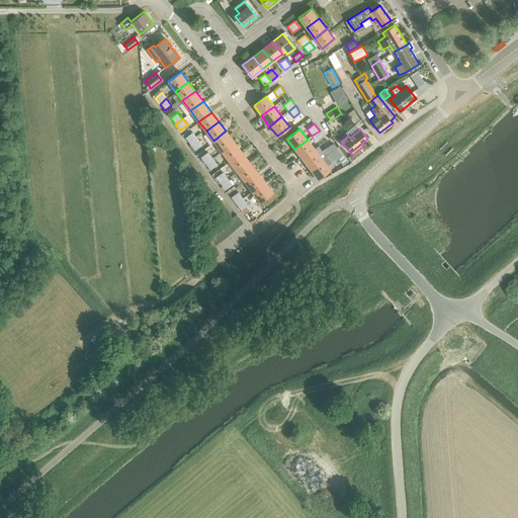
[(213,141),(222,152),(235,143),(226,131),(213,141)]
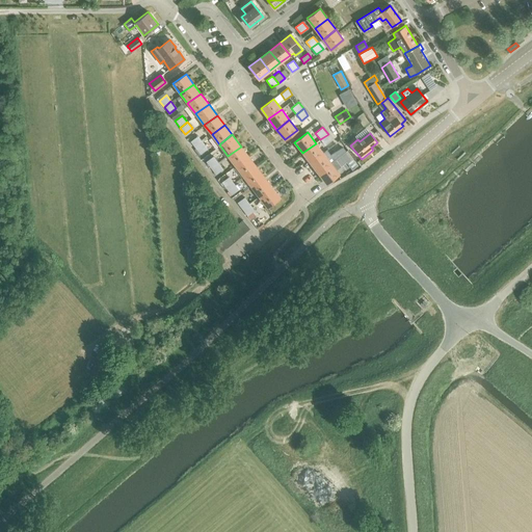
[(328,134),(320,139),(325,145),(333,140),(328,134)]
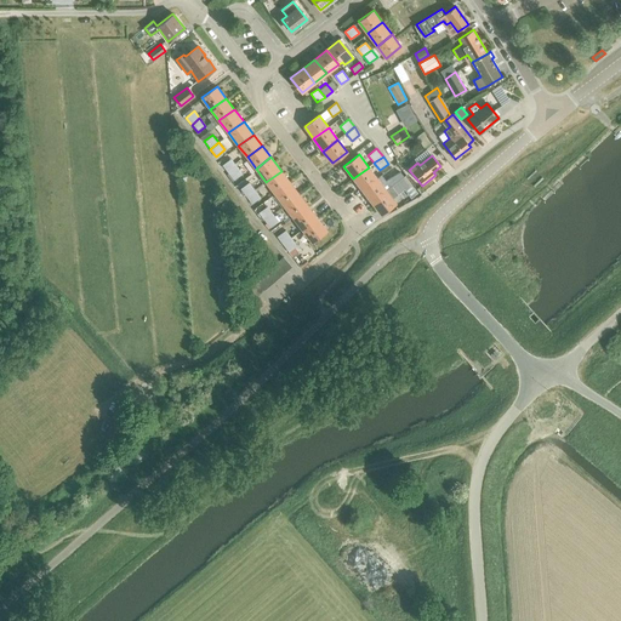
[(222,165),(228,172),(237,166),(231,159),(222,165)]
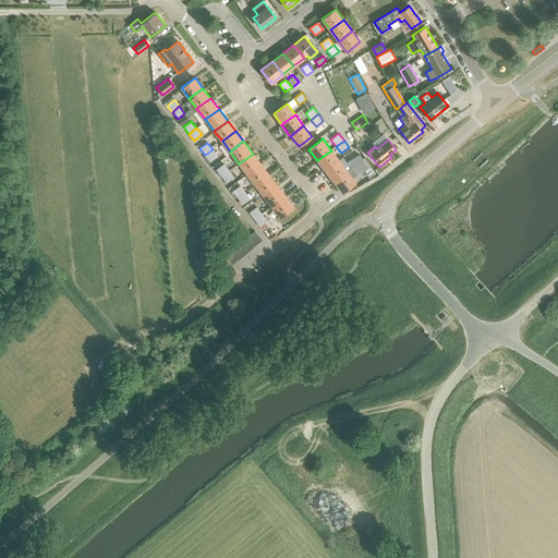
[(213,149),(205,155),(210,161),(217,156),(213,149)]
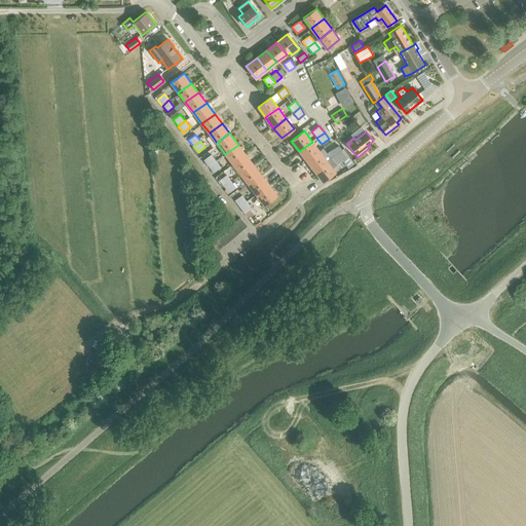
[(299,151),(307,161),(320,152),(312,142),(299,151)]
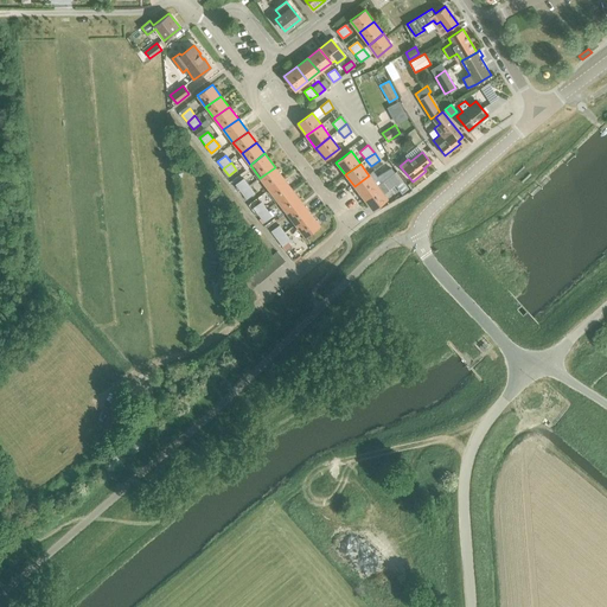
[(260,178),(268,189),(283,178),(275,167),(260,178)]
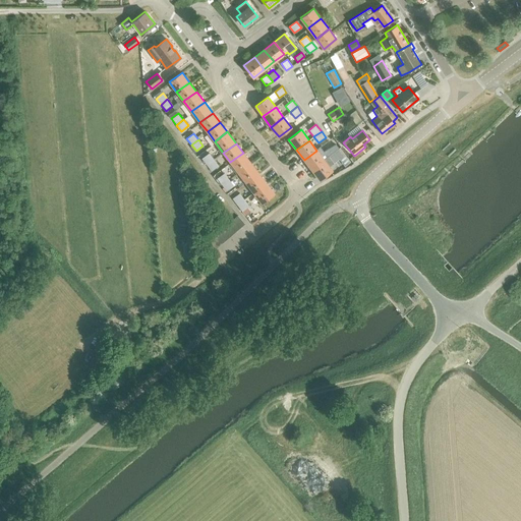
[(304,160),(312,170),(325,161),(316,151),(304,160)]
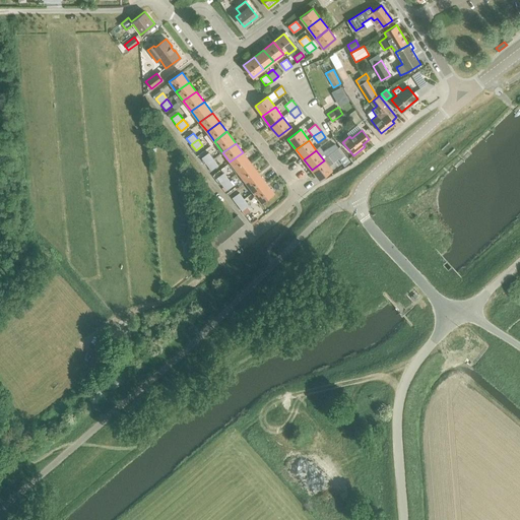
[(335,150),(328,156),(333,163),(340,156),(335,150)]
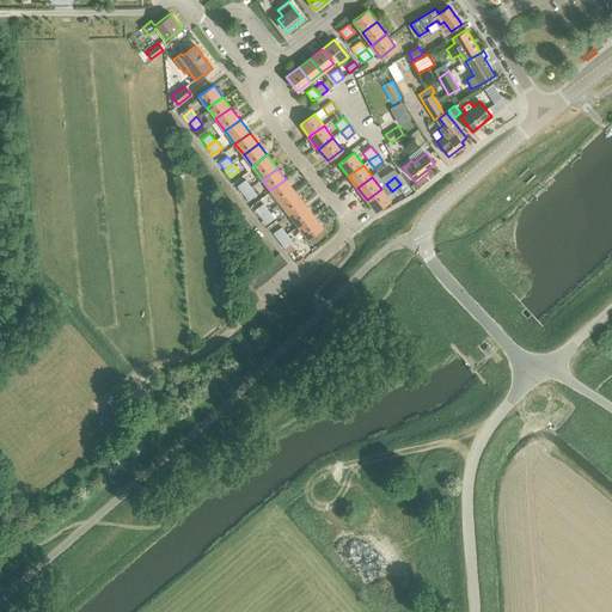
[(237,185),(243,194),(251,187),(245,179),(237,185)]
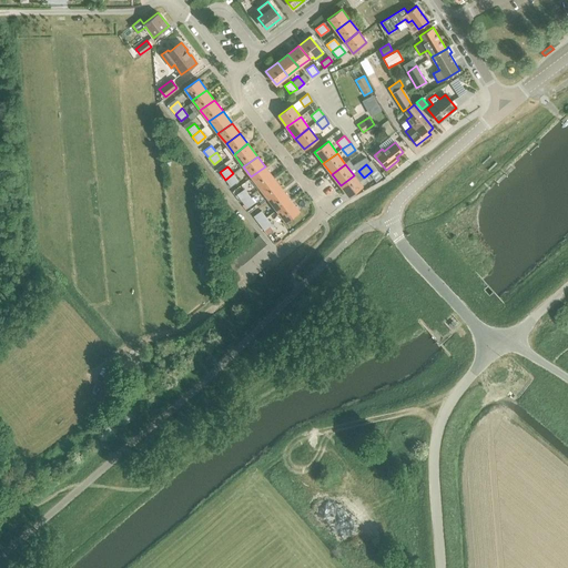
[(251,176),(260,186),(273,176),(265,166),(251,176)]
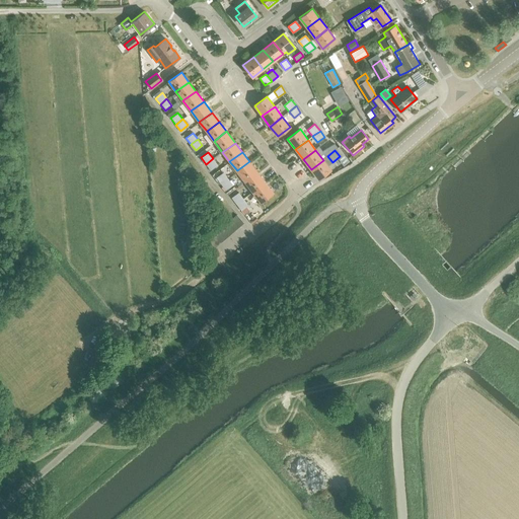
[(323,160),(311,169),(318,179),(330,169),(328,166),(332,162),(328,157),(327,156),(323,160)]
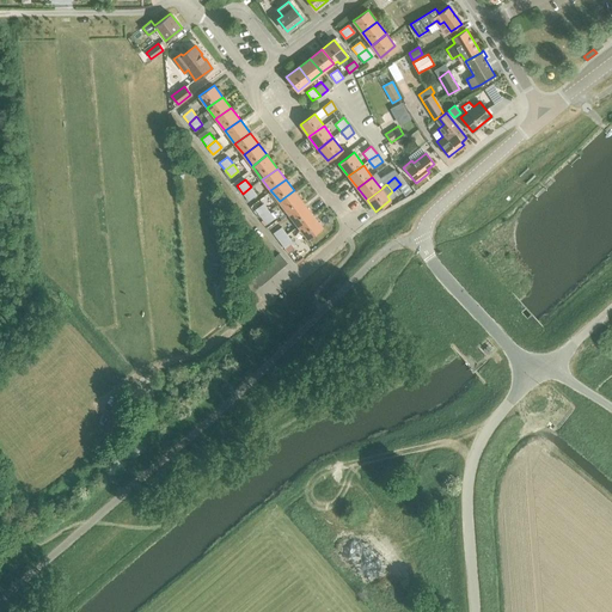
[(251,187),(243,194),(249,201),(256,195),(251,187)]
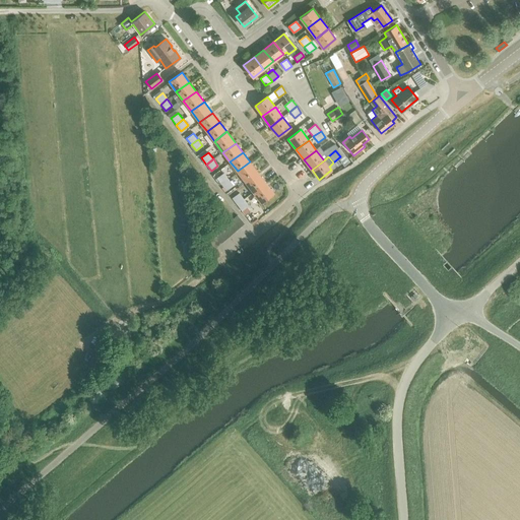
[(238,171),(245,182),(258,173),(250,161),(238,171)]
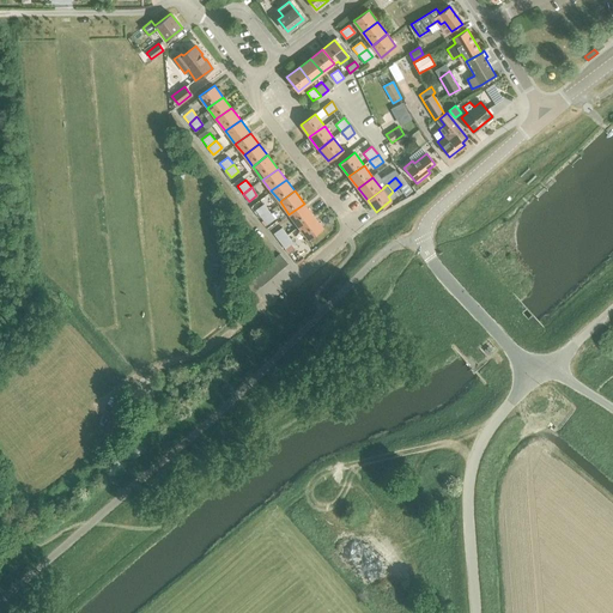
[(255,210),(261,217),(268,211),(263,204),(255,210)]
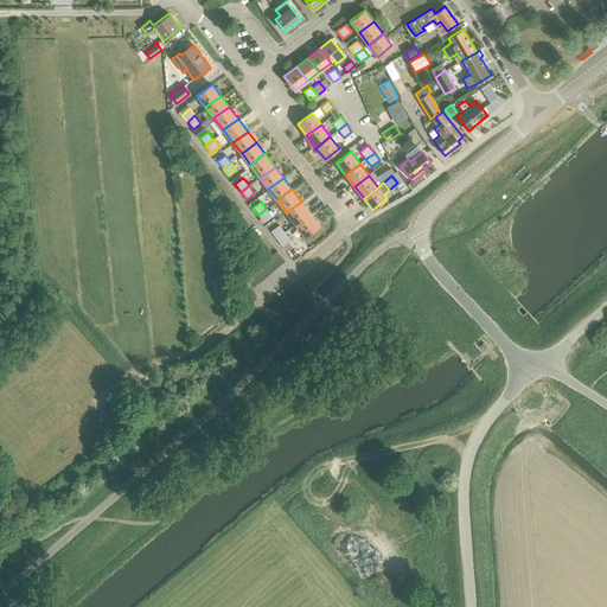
[(286,212),(295,224),(311,213),(301,202),(286,212)]
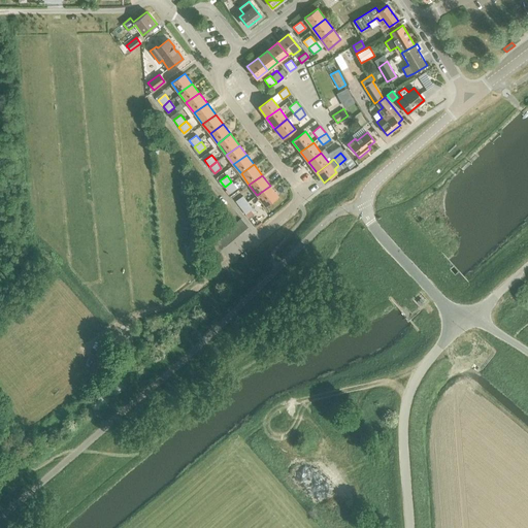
[(231,182),(225,187),(230,193),(236,188),(231,182)]
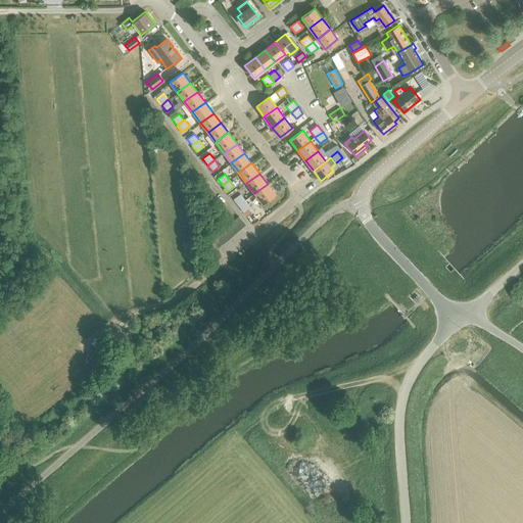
[(268,184),(254,193),(263,203),(275,193),(268,184)]
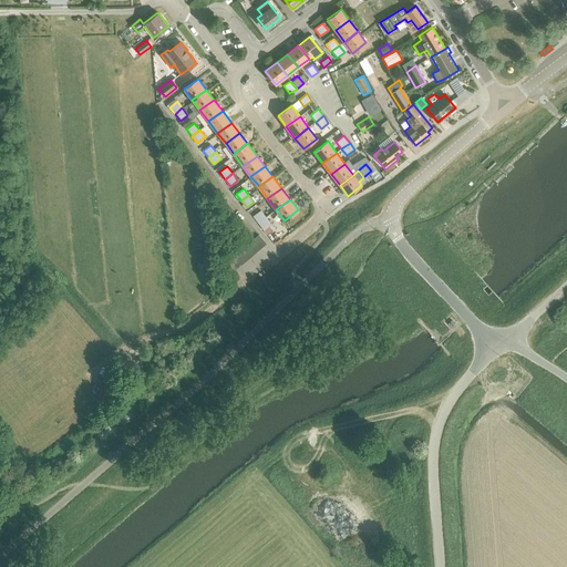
[(253,216),(257,222),(265,216),(260,210),(253,216)]
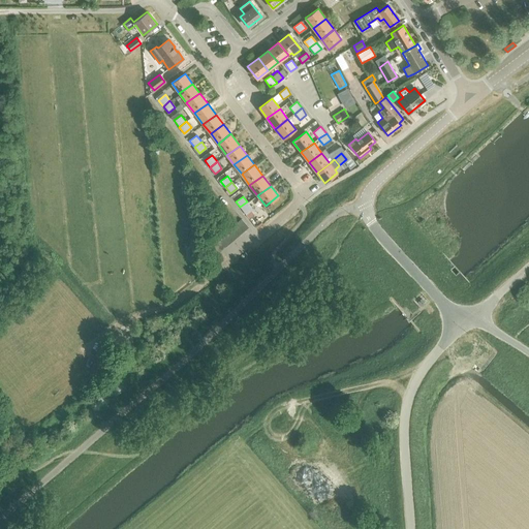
[(247,201),(240,207),(246,214),(252,209),(247,201)]
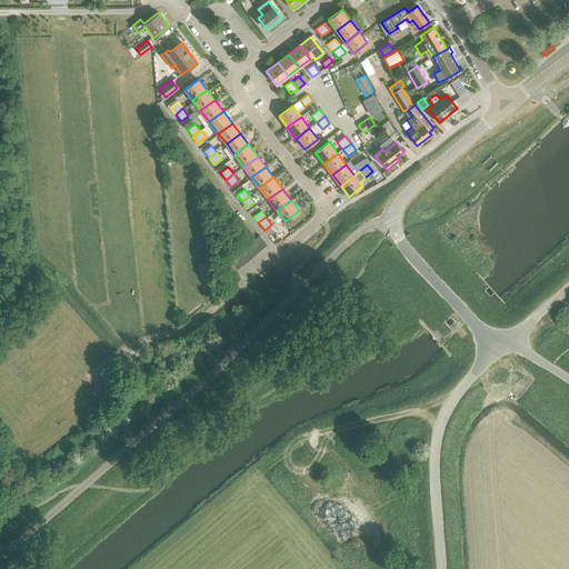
[(259,236),(255,239),(262,248),(267,245),(259,236)]
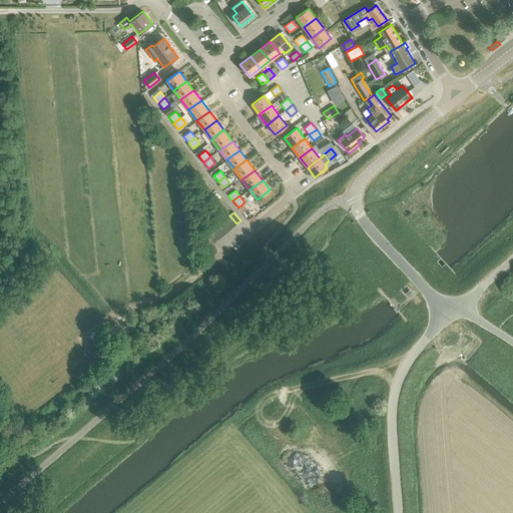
[(229,215),(225,219),(232,227),(236,223),(229,215)]
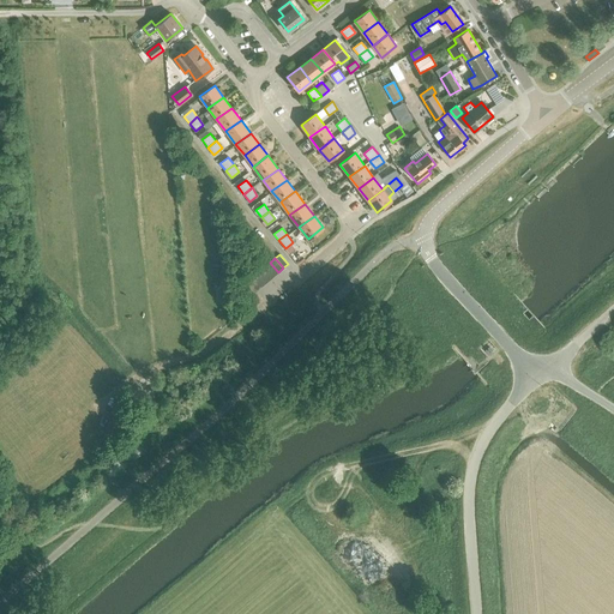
[(270,263),(265,266),(274,276),(278,272),(270,263)]
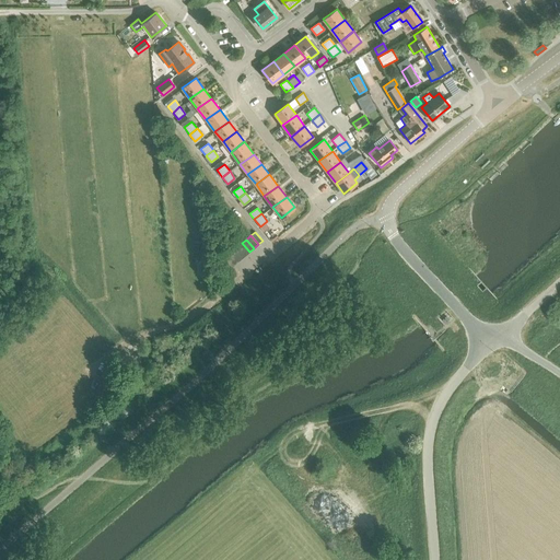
[(242,243),(237,247),(245,256),(249,252),(242,243)]
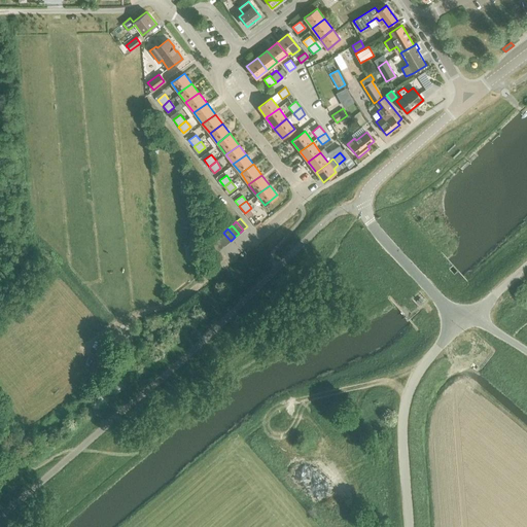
[(223,233),(219,236),(226,244),(231,241),(223,233)]
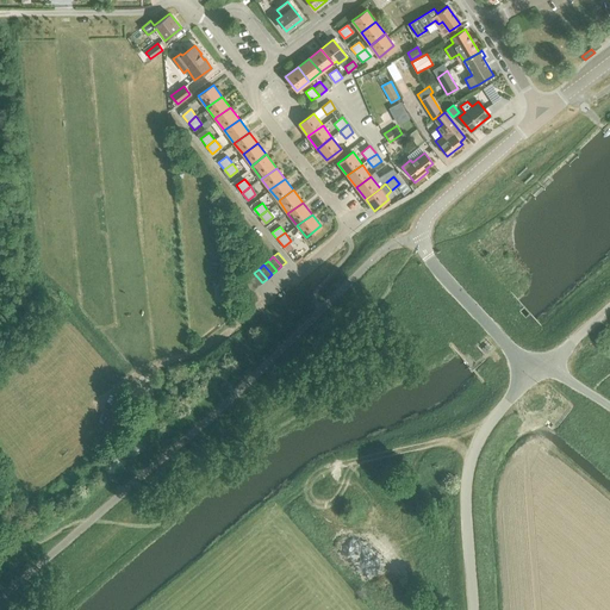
[(254,273),(249,278),(257,287),(262,282),(254,273)]
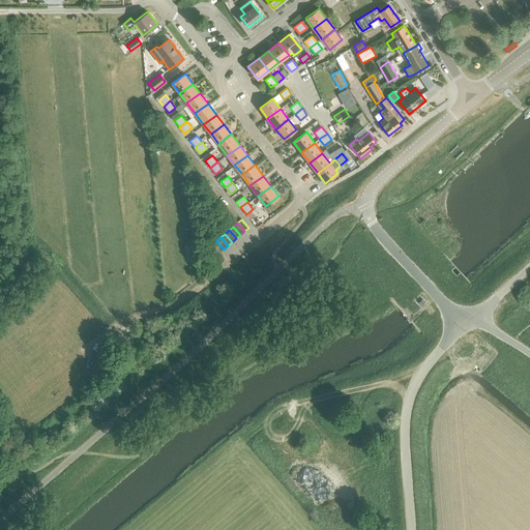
[(216,241),(212,244),(218,253),(224,249),(216,241)]
